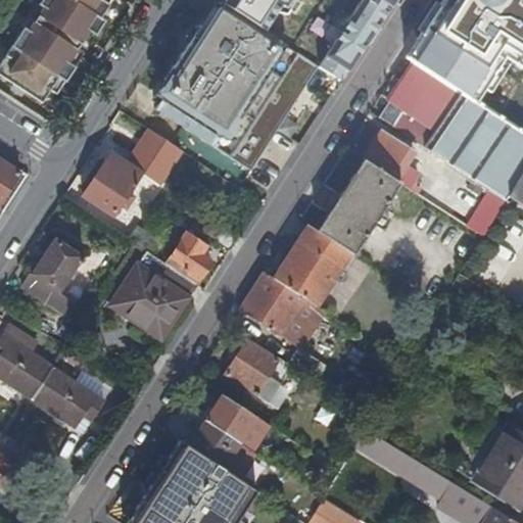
[(0,75),(43,103),(51,91),(57,95),(75,67),(68,63),(89,31),(96,36),(105,20),(101,17),(109,4),(103,0),(102,0),(41,0),(38,5),(43,8),(28,32),(24,29),(0,64),(0,75)]
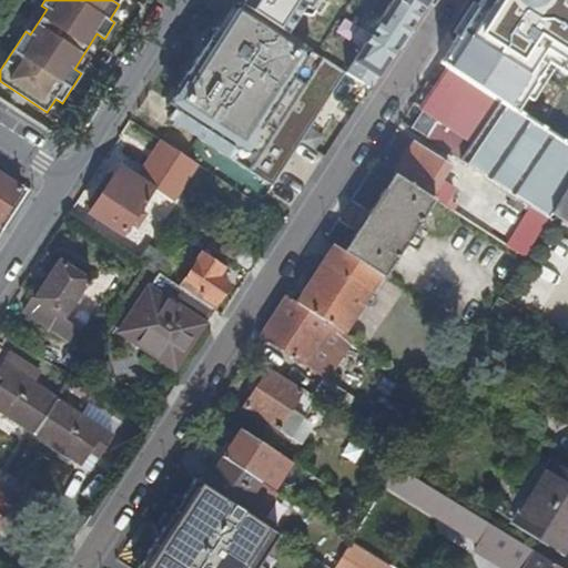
[(393,0),(345,73),(368,89),(427,0),(233,0),(285,33),(306,0),(393,0)]
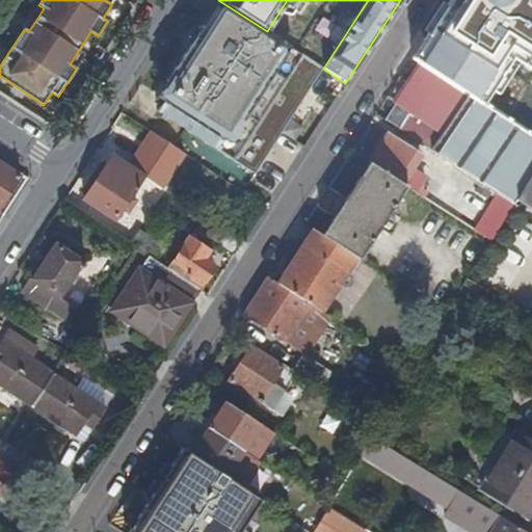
[(531,0),(451,0),(411,64),(441,83),(463,98),(480,108),(491,86),(500,91),(519,62),(531,71),(531,0)]
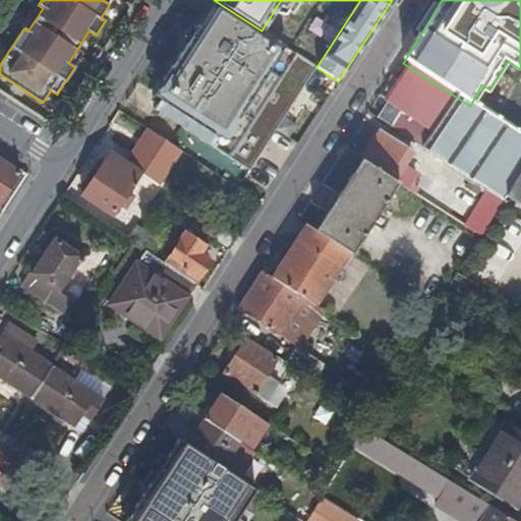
[(316,67),(222,5),(206,31),(198,26),(163,79),(170,84),(154,109),(248,171),(316,67)]
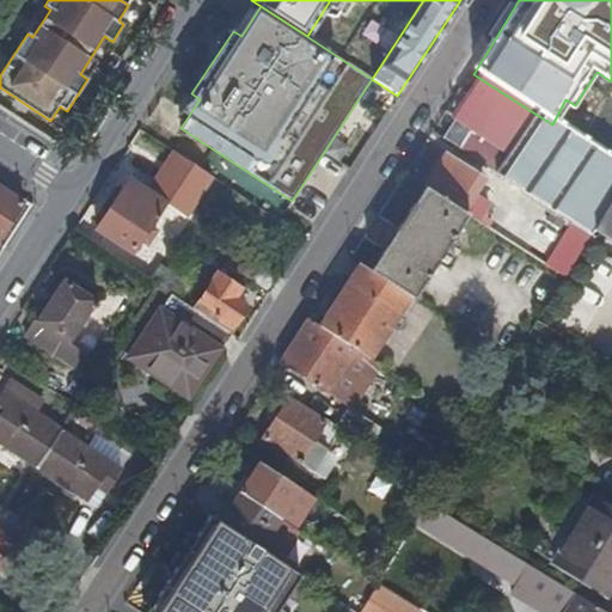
[(507,96),(473,74),(445,120),(451,124),(505,157),(533,112),(507,96)]
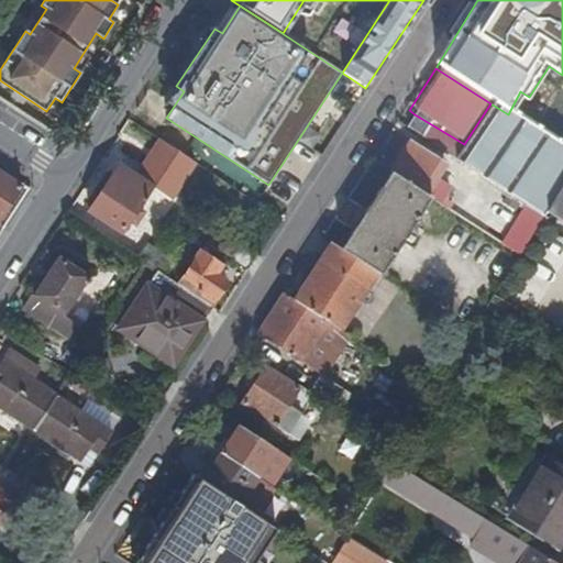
[(562,150),(508,114),(490,103),(464,144),(453,159),(527,206),(544,217),(548,212),(560,192),(562,186),(562,150)]
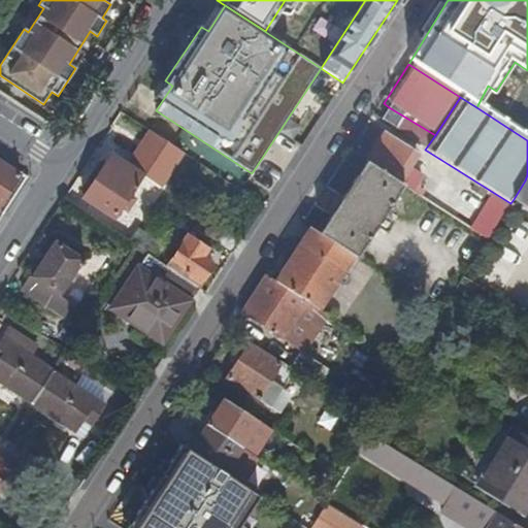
[(380,121),(425,150),(435,135),(389,107),(380,121)]
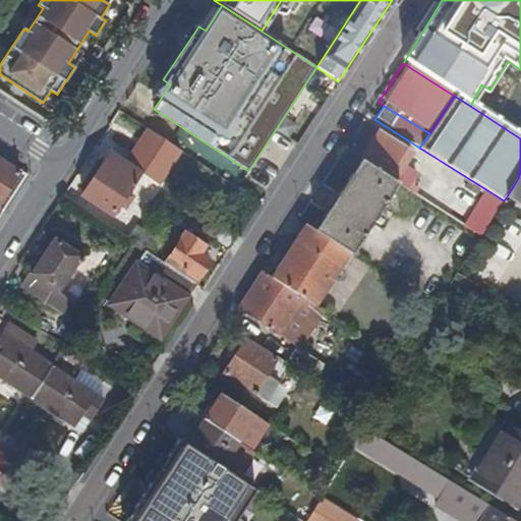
[(362,160),(381,172),(387,161),(401,169),(402,167),(411,153),(380,132),(362,160)]
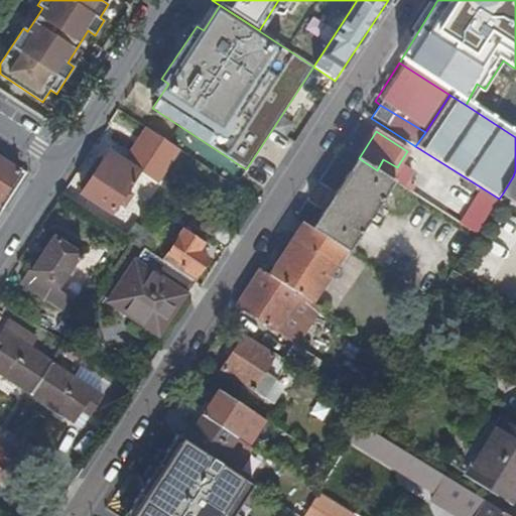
[(142,136),(137,144),(167,164),(173,156),(142,136)]
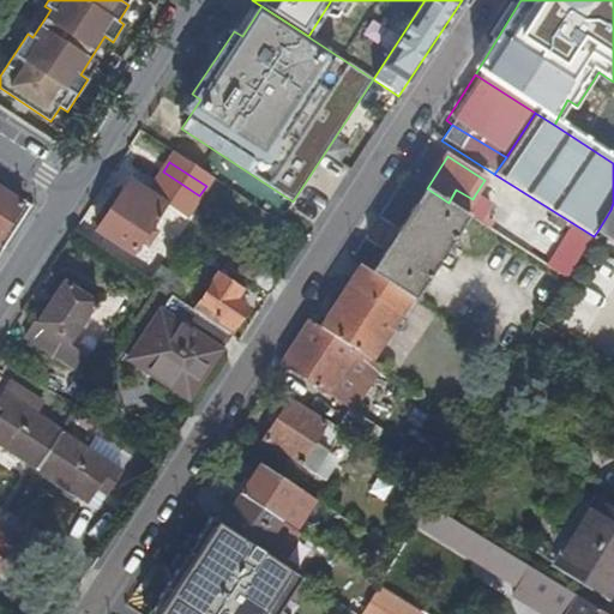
[(163,172),(150,192),(187,216),(199,196),(163,172)]
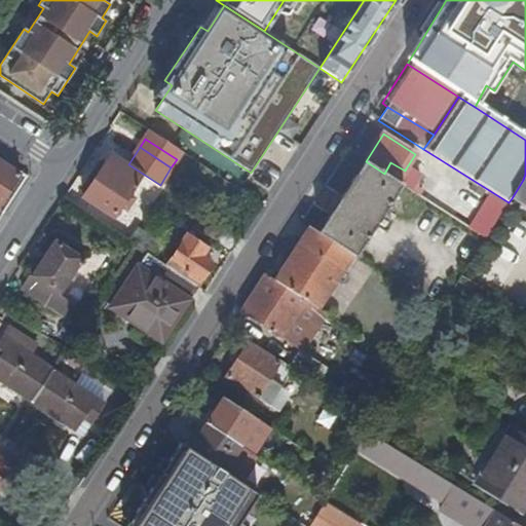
[(0,160),(0,205),(21,175),(0,160)]
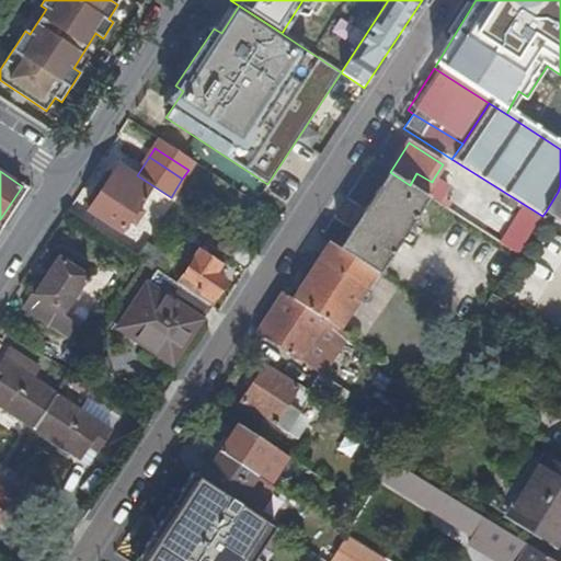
[(410,185),(390,172),(365,210),(402,235),(404,229),(426,195),(424,194),(410,185)]
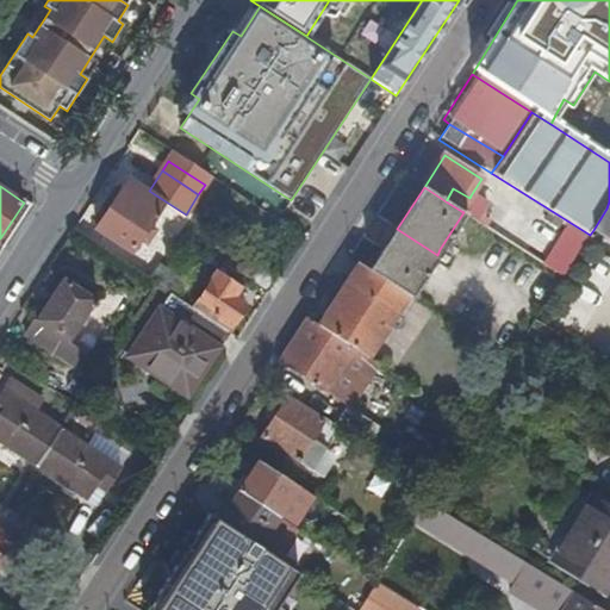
[(461,211),(470,198),(453,188),(446,201),(461,211)]
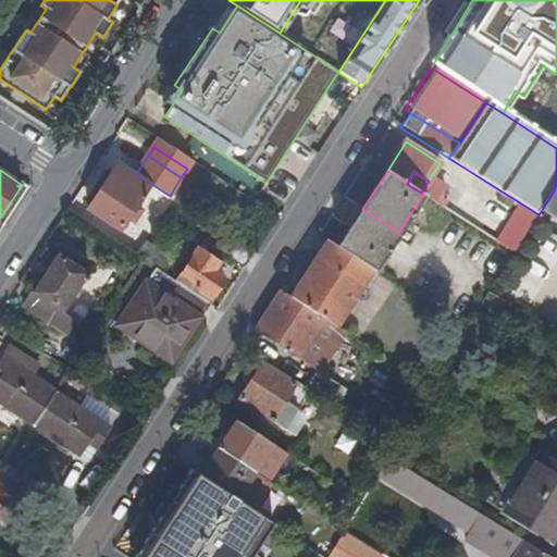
[(120,231),(145,193),(131,183),(114,173),(89,211),(120,231)]
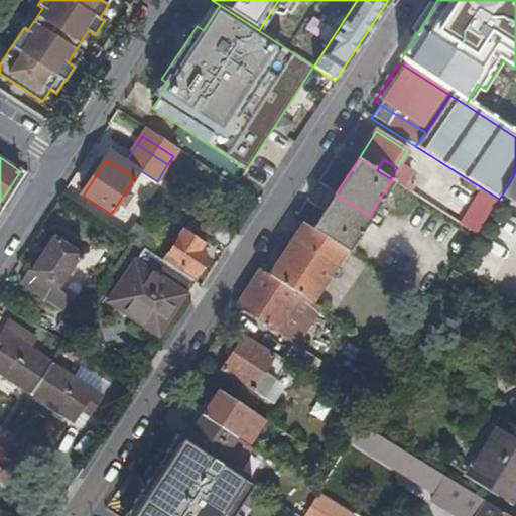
[(157,181),(126,161),(121,169),(134,178),(151,189),(157,181)]
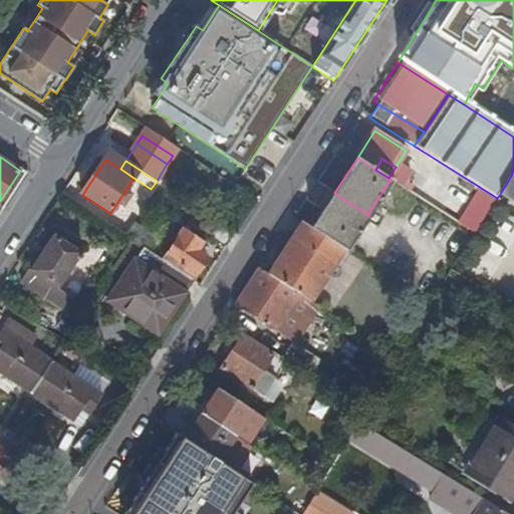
[(396,167),(389,178),(391,179),(409,191),(413,184),(407,180),(411,174),(397,165),(396,167)]
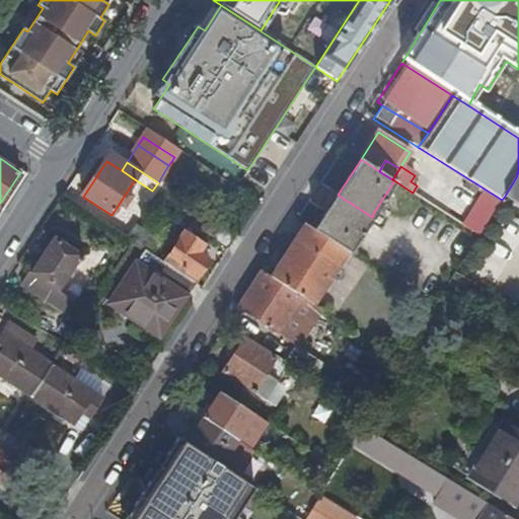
[(518,179),(516,177),(505,196),(518,204),(518,179)]
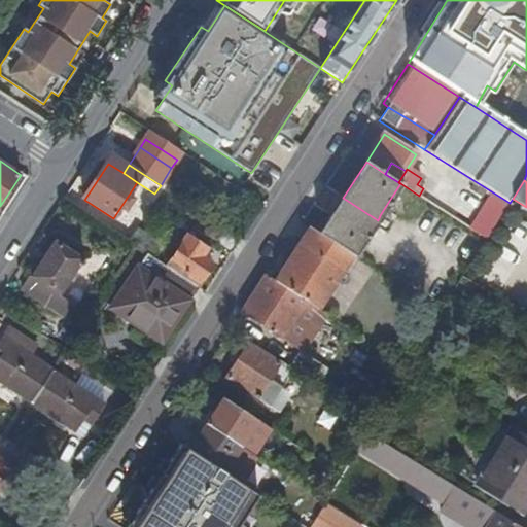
[(433,182),(428,198),(449,205),(454,189),(433,182)]
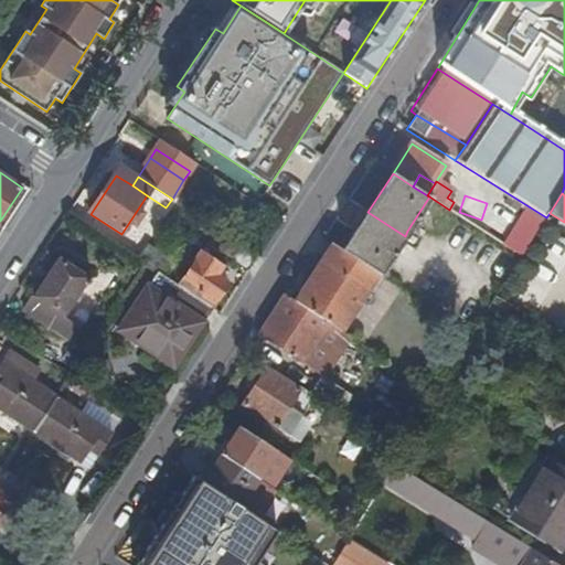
[(522,256),(546,217),(529,206),(504,245),(522,256)]
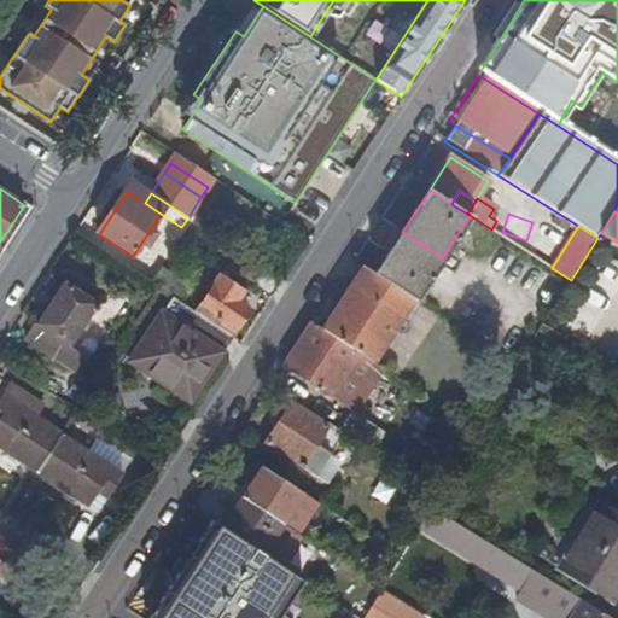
[(443,258),(402,232),(400,231),(372,274),(413,301),(417,303),(439,267),(449,273),(458,260),(445,252),(443,258)]
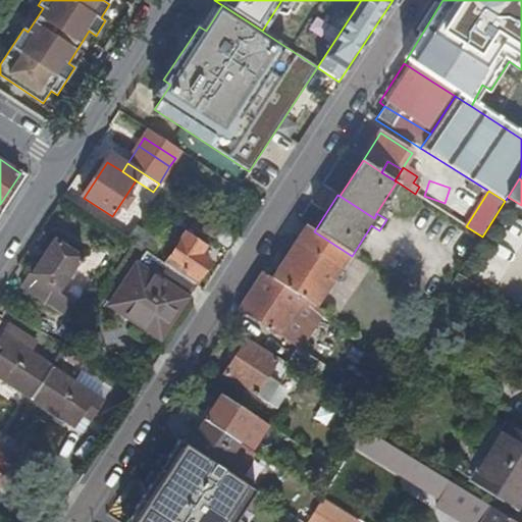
[(521,248),(521,205),(508,197),(505,201),(482,237),(467,263),(501,283),(521,248)]
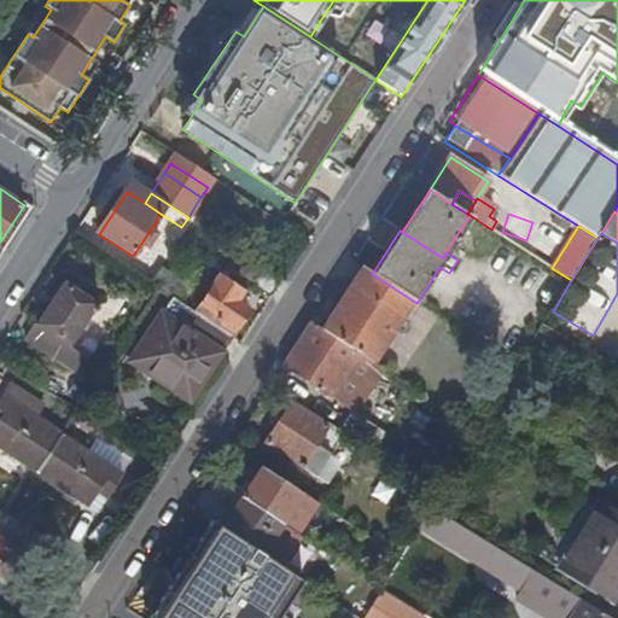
[(283,279),(256,262),(246,275),(274,293),(283,279)]
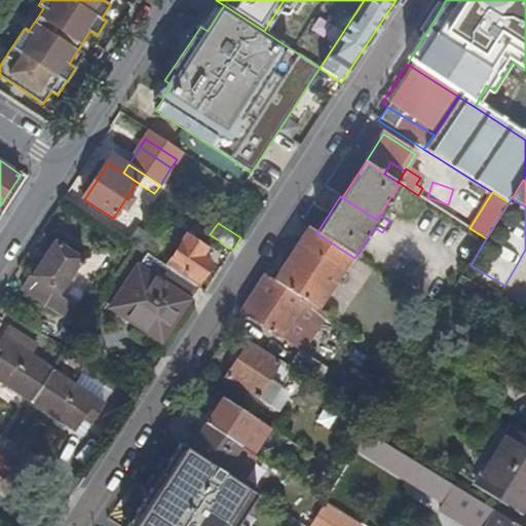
[(316,233),(308,227),(274,279),(306,300),(317,307),(351,256),(316,233)]
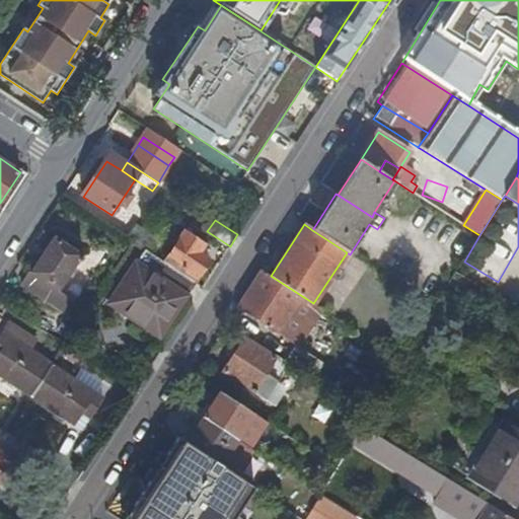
[(129,241),(135,245),(144,232),(133,225),(125,238),(129,241)]
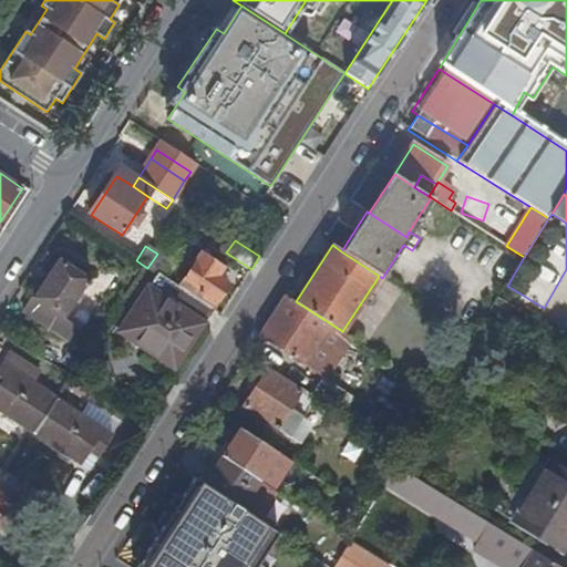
[(157,254),(147,268),(158,276),(165,280),(175,266),(157,254)]
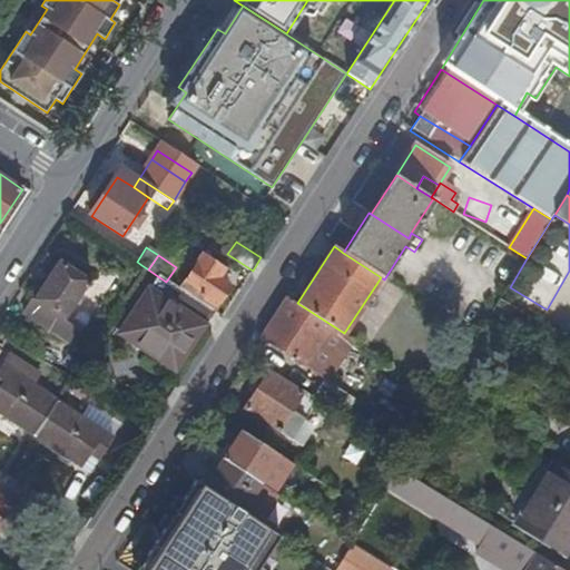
[(204,255),(180,291),(210,311),(228,283),(219,277),(225,268),(204,255)]
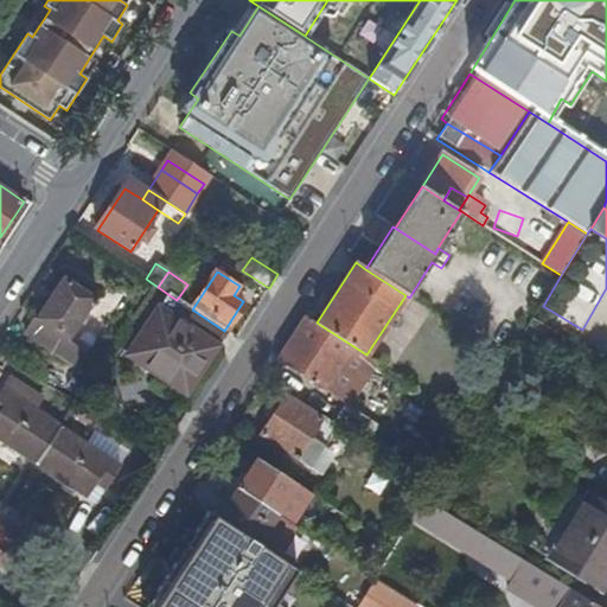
[(66,278),(38,319),(74,343),(102,300),(66,278)]
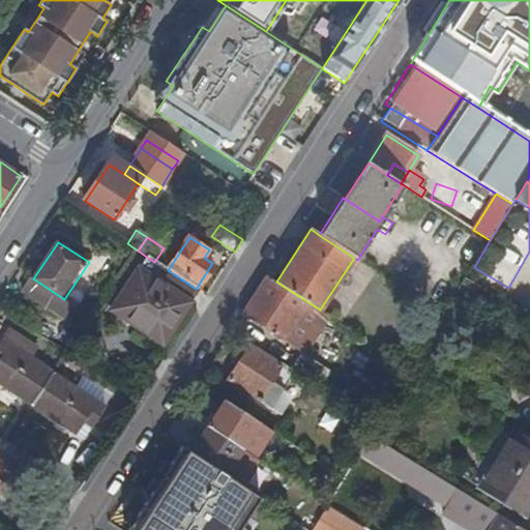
[(154,262),(148,258),(140,271),(189,303),(198,291),(196,289),(168,270),(154,262)]
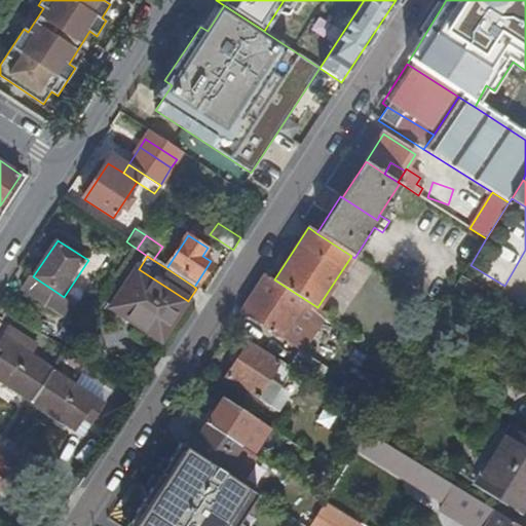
[(351,256),(317,307),(322,310),(355,258),(354,258),(351,256)]
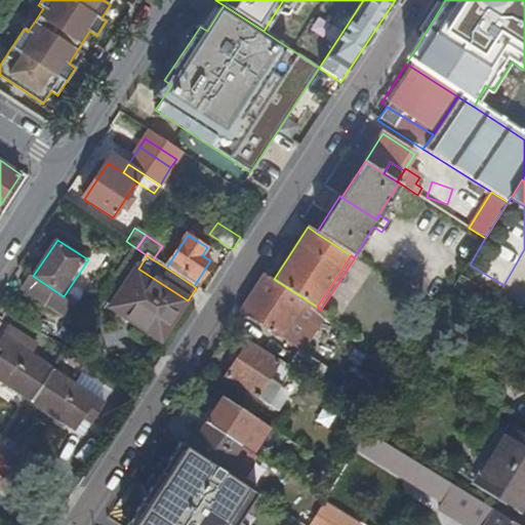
[(188,300),(138,269),(112,309),(161,341),(188,300)]
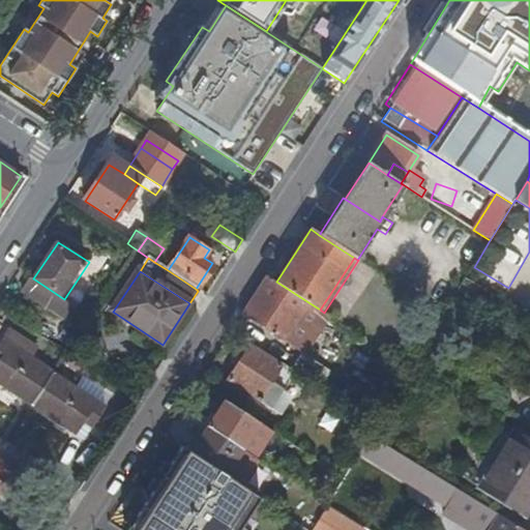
[(276,282),(268,276),(246,311),(287,336),(308,302),(276,282)]
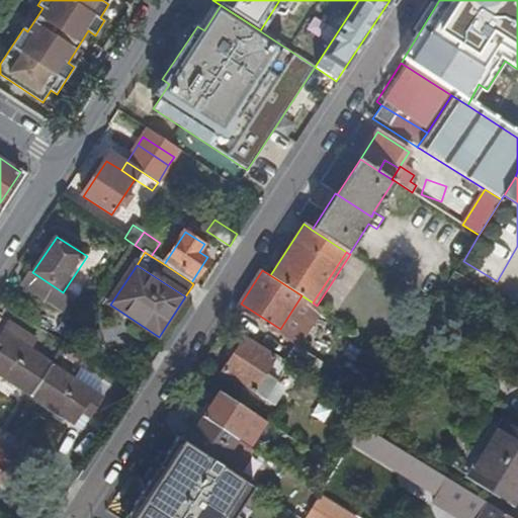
[(63,292),(32,272),(25,282),(64,308),(71,297),(63,292)]
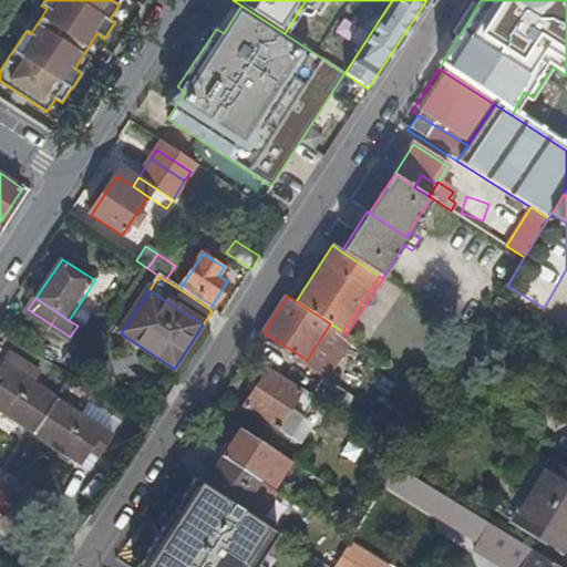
[(330,323),(307,360),(317,366),(321,369),(327,372),(330,373),(332,372),(334,371),(337,369),(357,340),(347,334),(342,331),(330,323)]
